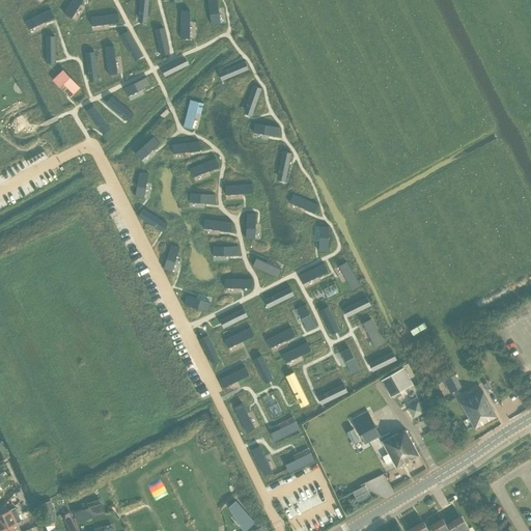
[(72,0),(64,12),(73,18),(81,3),(83,0),(72,0)]
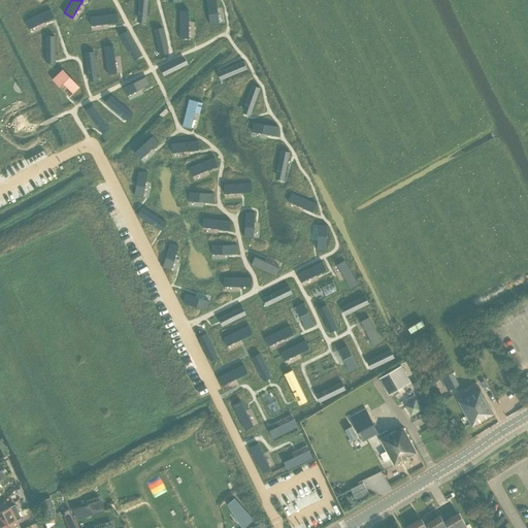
[(138,0),(137,20),(145,21),(147,0),(138,0)]
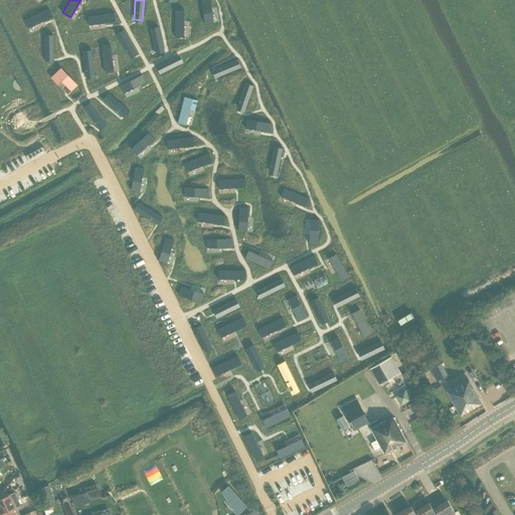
[(210,0),(201,0),(204,23),(213,22),(210,0)]
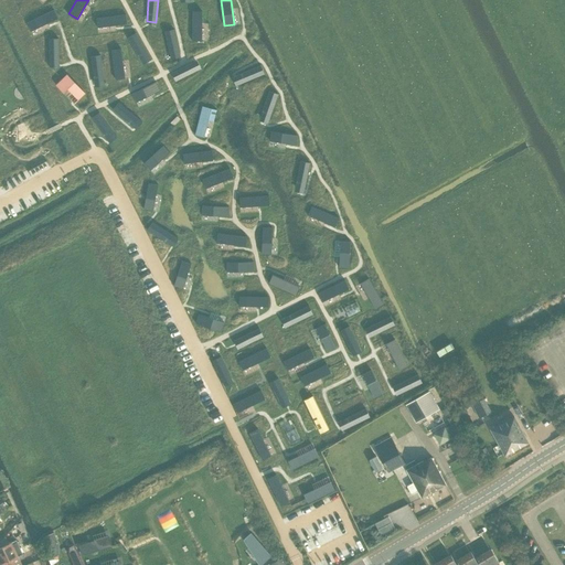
[(54,9),(28,22),(32,31),(48,23),(59,19),(54,9)]
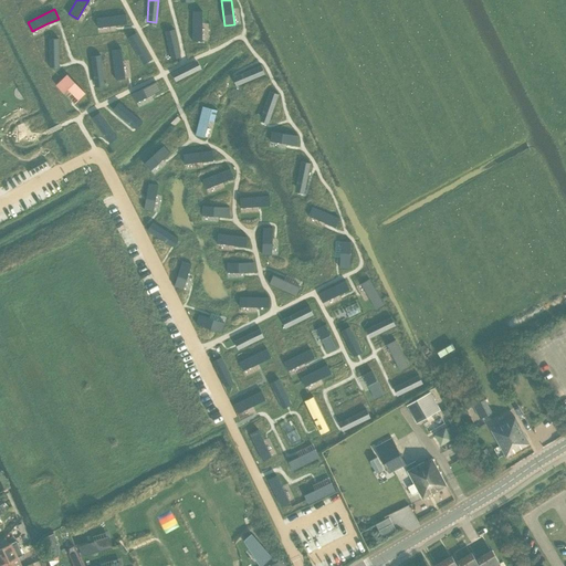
[(192,10),(191,40),(201,40),(202,10),(192,10)]
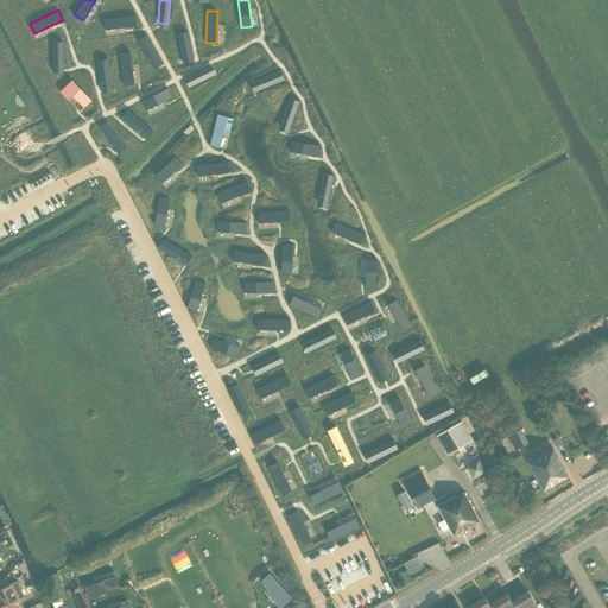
[(134,13),(103,18),(105,29),(124,26),(137,24),(134,13)]
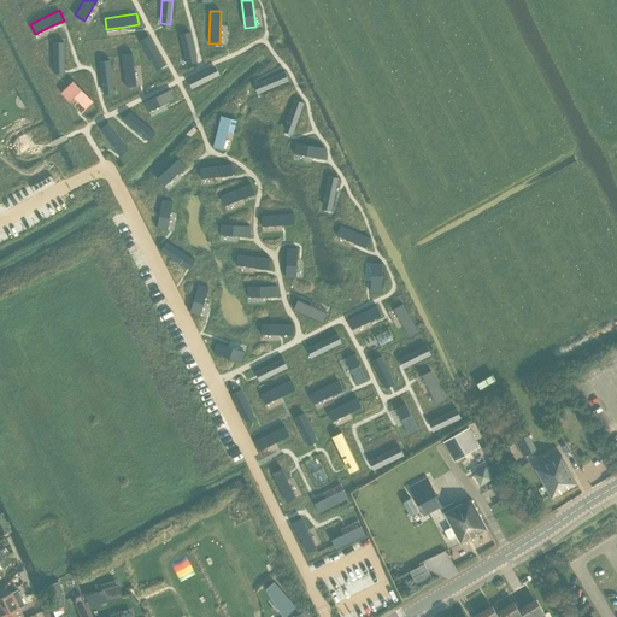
[(189,31),(180,34),(186,62),(197,59),(189,31)]
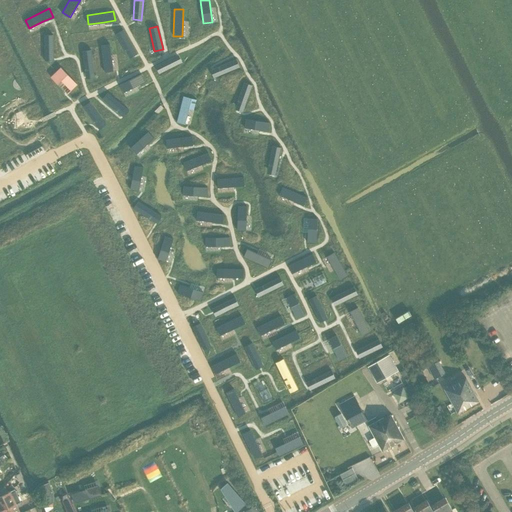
[(123,30),(115,34),(127,56),(135,51),(123,30)]
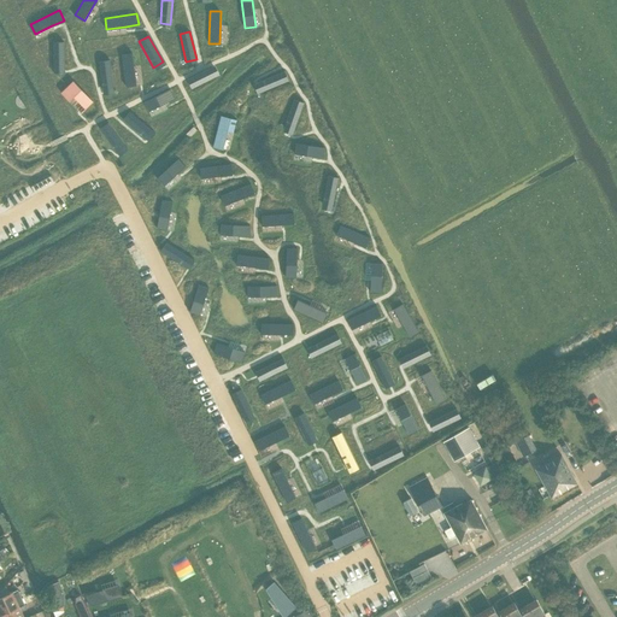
[(65,42),(54,42),(54,69),(65,69),(65,42)]
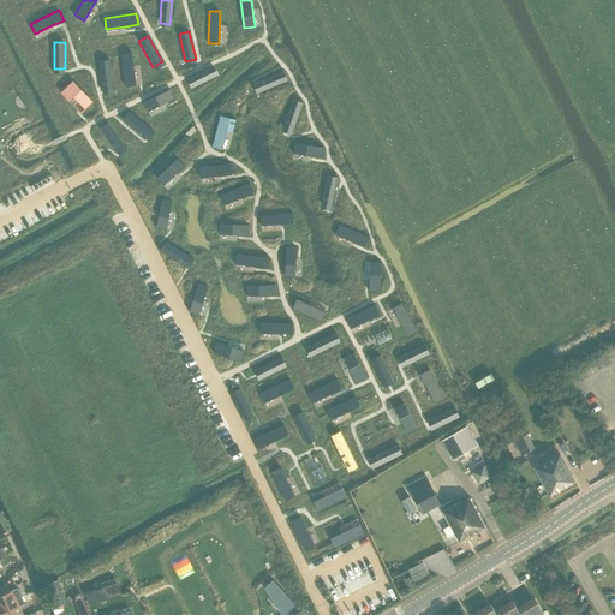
[(131,53),(121,54),(125,87),(136,85),(133,66),(131,53)]
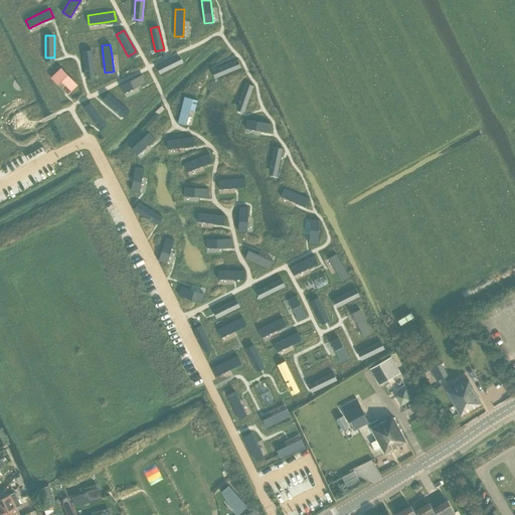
[(92,50),(82,51),(86,75),(95,74),(92,50)]
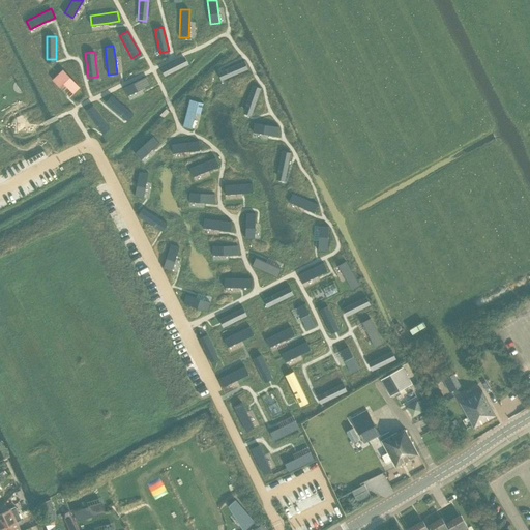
[(183,56),(162,67),(166,76),(187,64),(183,56)]
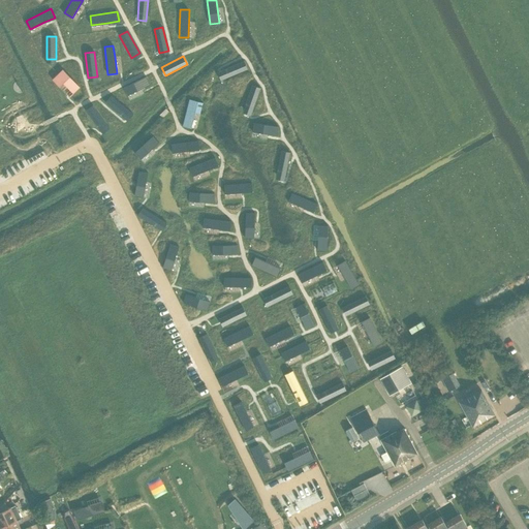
[(243,62),(220,71),(223,80),(232,76),(247,70),(243,62)]
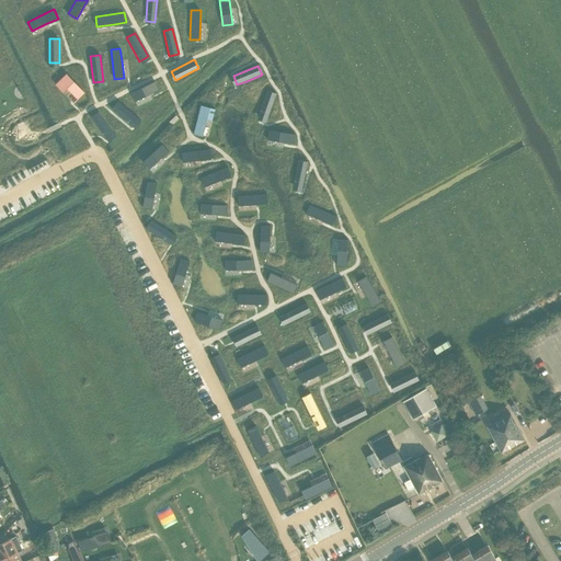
[(66,71),(58,78),(78,100),(86,93),(66,71)]
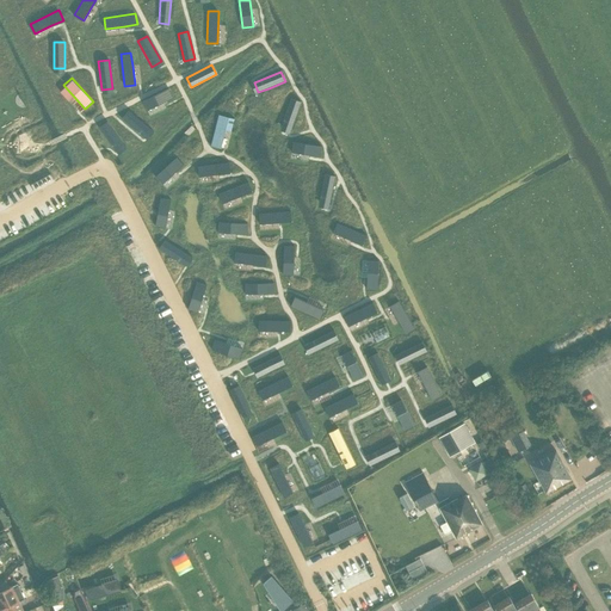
[(168,88),(143,102),(148,111),(173,98),(168,88)]
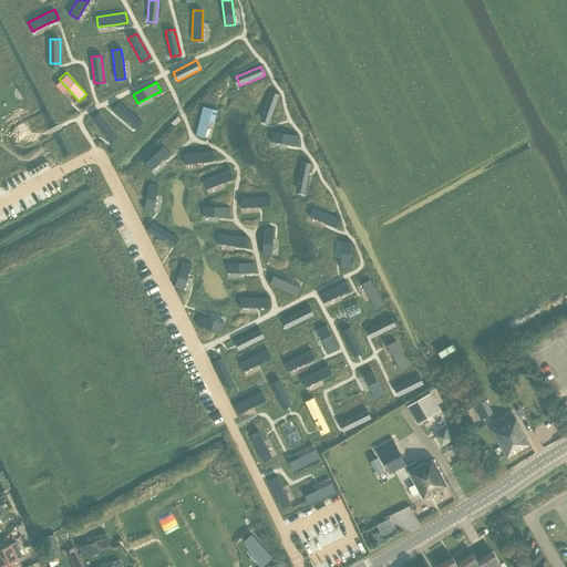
[(270,91),(261,116),(271,120),(280,94),(270,91)]
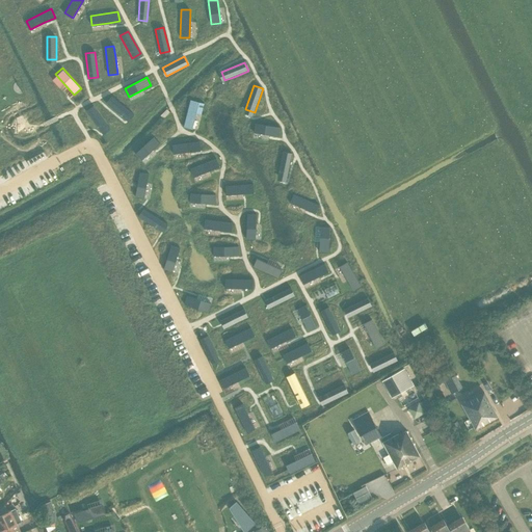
[(191,96),(184,123),(193,126),(201,99),(191,96)]
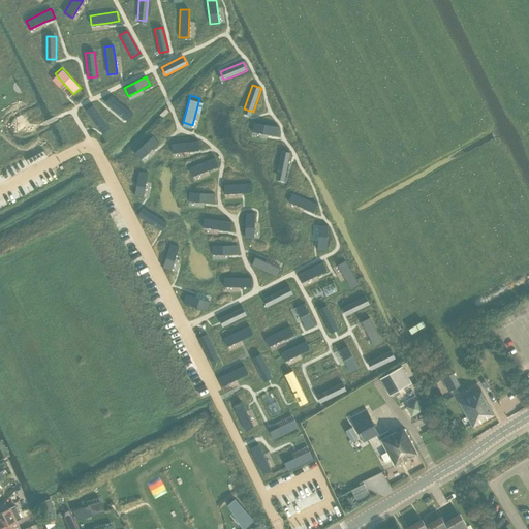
[(111,96),(104,103),(124,120),(130,113),(111,96)]
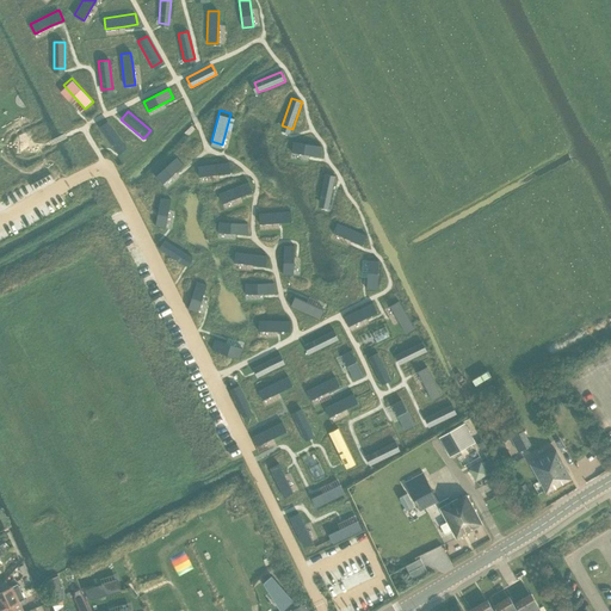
[(107,122),(99,128),(116,152),(124,146),(107,122)]
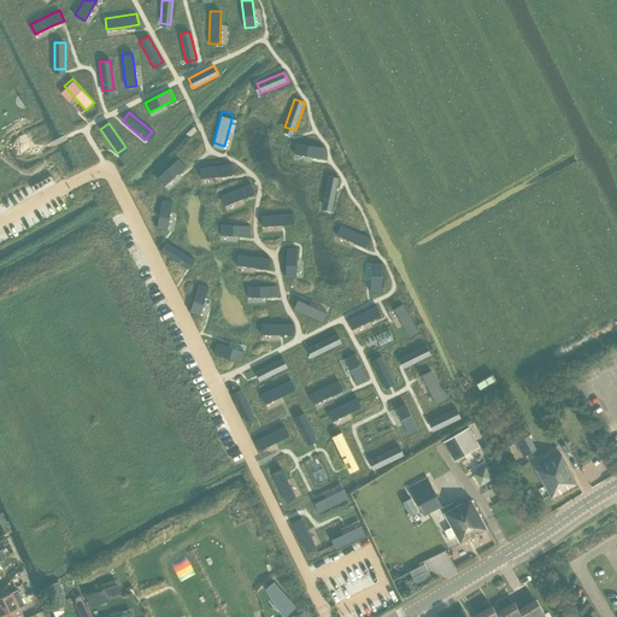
[(298,144),(297,154),(324,159),(325,148),(298,144)]
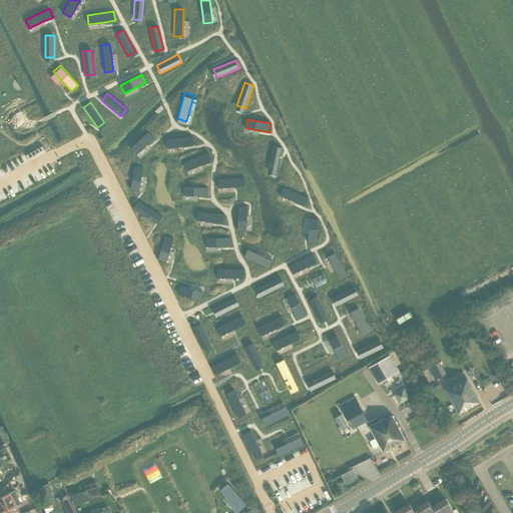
[(145,131),(128,147),(135,154),(152,138),(145,131)]
